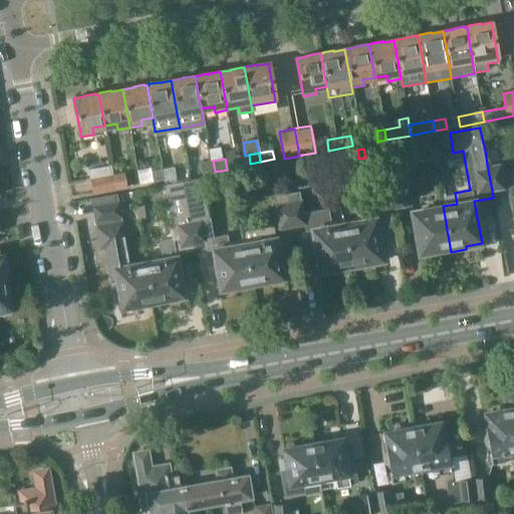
[(213,161),(202,163),(204,174),(213,172),(215,172),(213,161)]
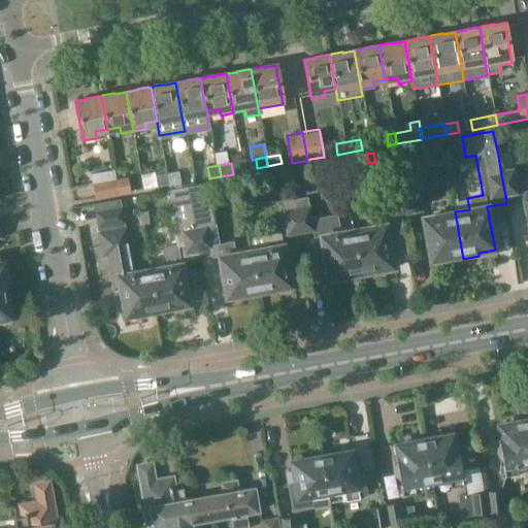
[(513,167),(500,169),(505,196),(518,194),(513,167)]
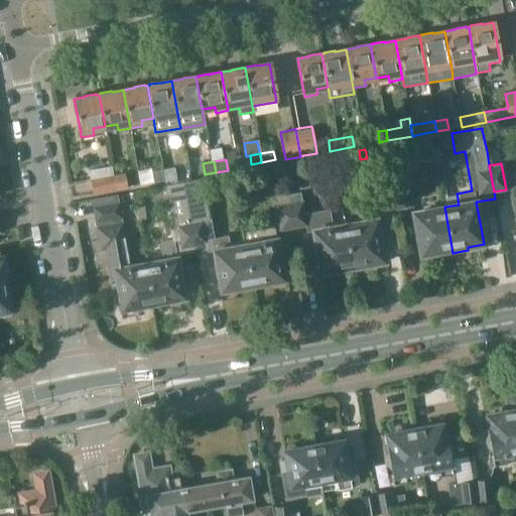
[(112,166),(90,170),(94,194),(116,189),(114,179),(112,166)]
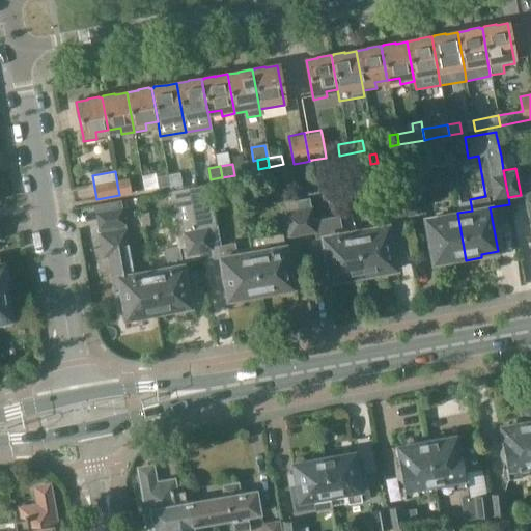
[(182,173),(170,175),(171,186),(184,184),(182,173)]
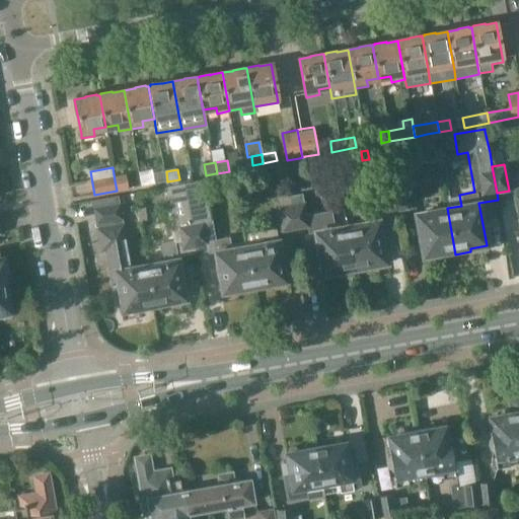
[(166,171),(154,173),(156,183),(166,182),(167,181),(166,171)]
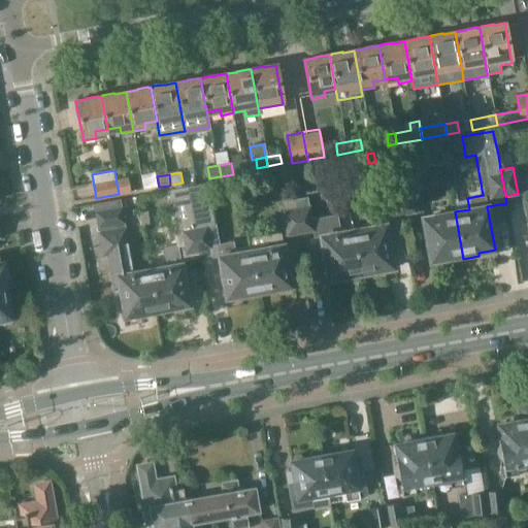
[(409,175),(396,177),(398,189),(402,215),(417,212),(411,186),(409,175)]
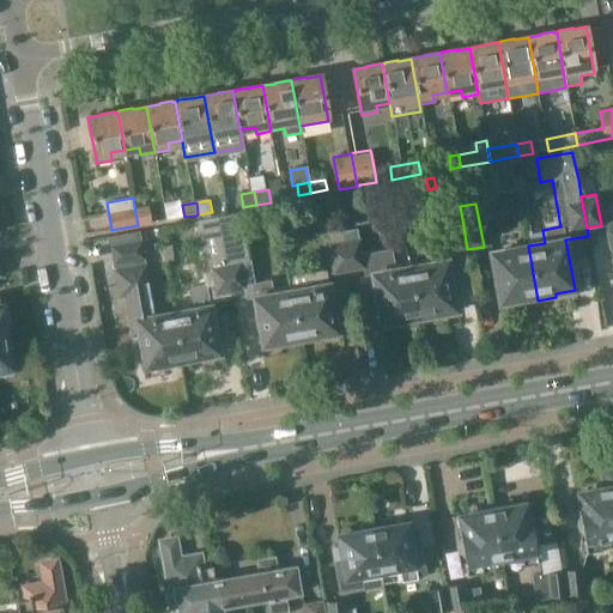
[(151,211),(135,213),(138,225),(152,223),(151,211)]
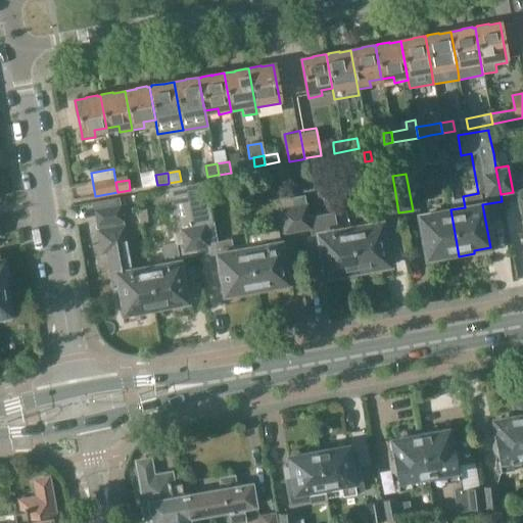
[(207,182),(185,186),(197,255),(212,253),(214,256),(218,255),(225,295),(243,292),(243,295),(255,293),(247,249),(232,251),(230,240),(220,242),(217,222),(215,223),(207,182)]
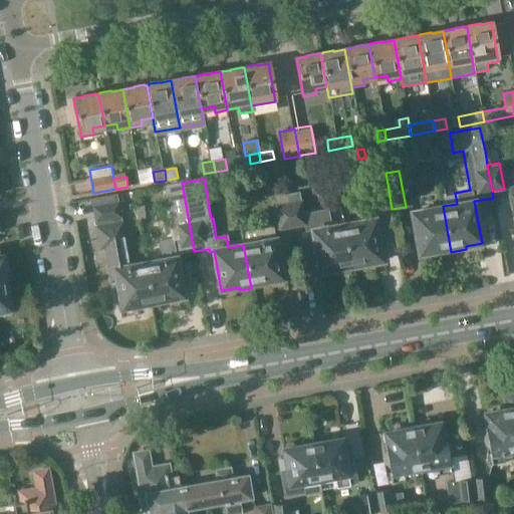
[(161,259),(146,262),(153,306),(168,303),(168,300),(185,297),(177,254),(194,251),(182,183),(182,182),(179,182),(166,184),(165,185),(166,186),(175,239),(174,239),(168,240),(158,242),(160,250),(161,259)]
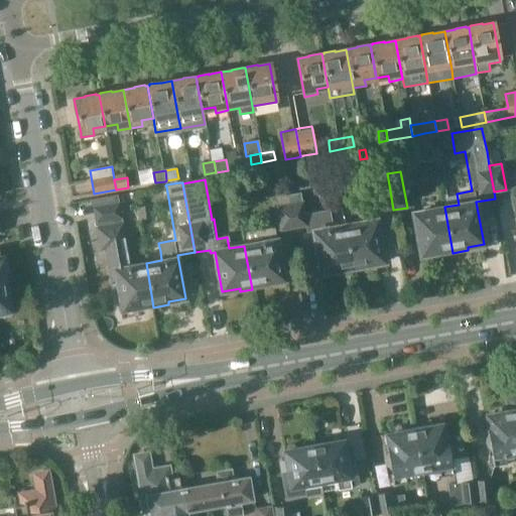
[(295,182),(284,183),(287,203),(292,228),(306,226),(307,233),(314,232),(321,274),(339,270),(340,273),(354,271),(346,225),(332,228),(329,209),(304,213),(302,201),(301,191),(297,191),(295,182)]
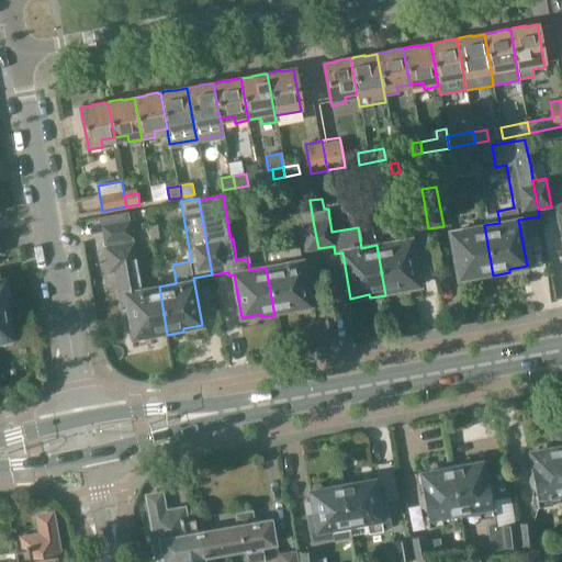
[(424,201),(408,203),(413,231),(428,228),(424,201)]
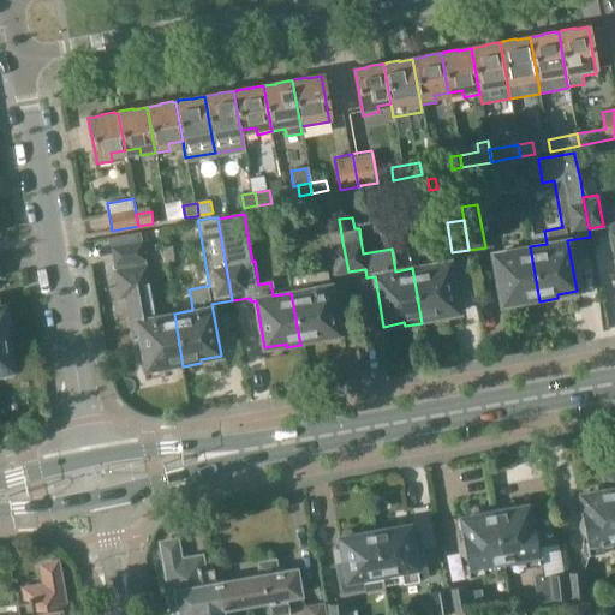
[(118,246),(113,248),(115,266),(118,266),(118,270),(115,270),(120,297),(126,296),(133,336),(139,335),(145,369),(166,365),(166,369),(183,366),(174,314),(160,316),(150,264),(148,264),(147,261),(148,261),(144,242),(138,243),(118,246)]
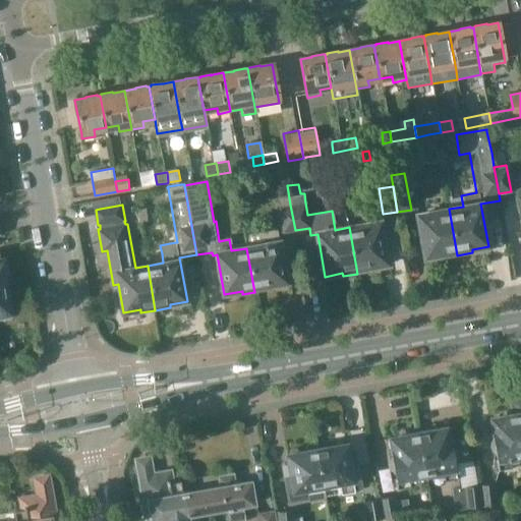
[(290,205),(280,206),(284,232),(295,230),(290,205)]
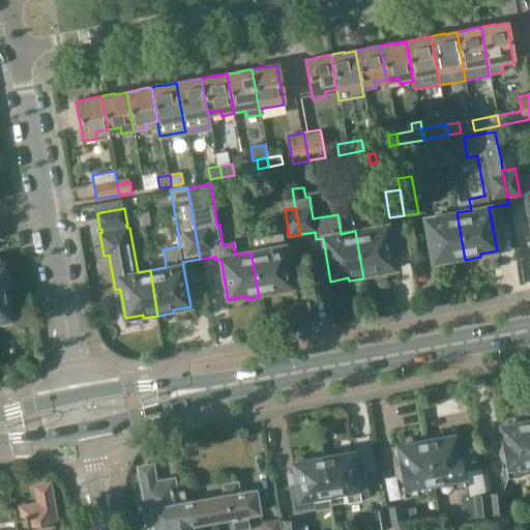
[(370,229),(355,231),(363,278),(379,275),(378,272),(394,269),(387,226),(385,210),(371,213),(369,216),(370,229)]
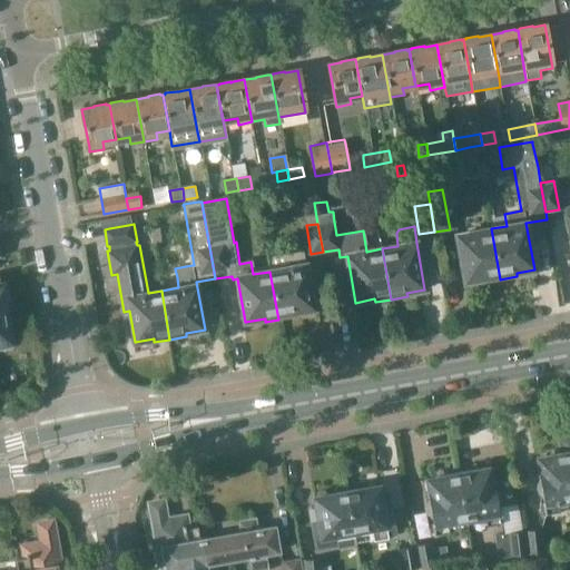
[(491,228),(458,235),(465,282),(484,278),(484,282),(500,279),(491,228)]
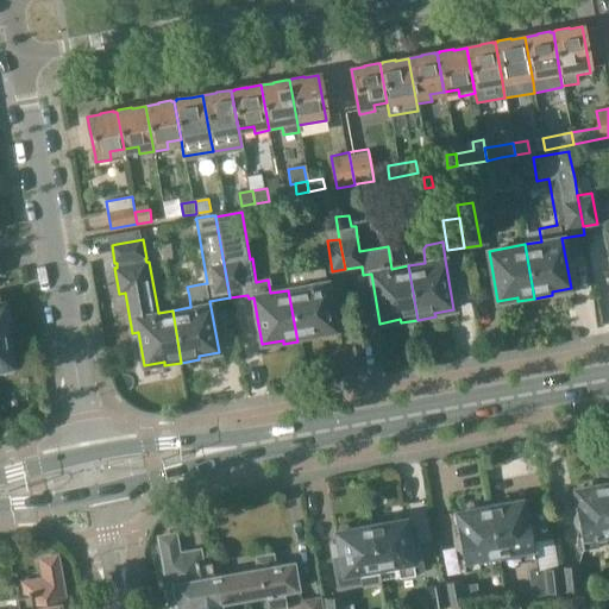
[(325,270),(286,276),(288,290),(297,341),(316,338),(315,334),(337,331),(328,282),(326,283),(325,270)]
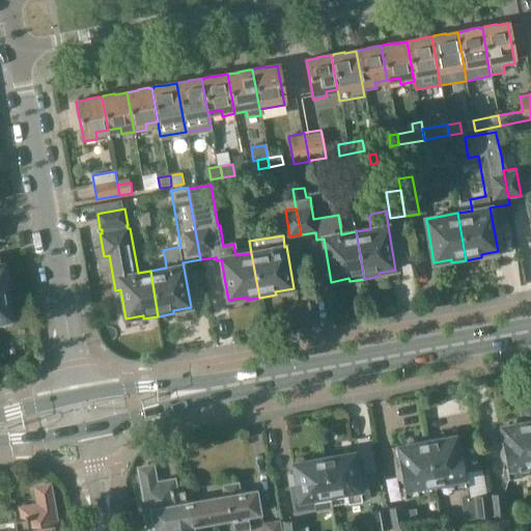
[(0,320),(9,319),(0,267),(0,320)]
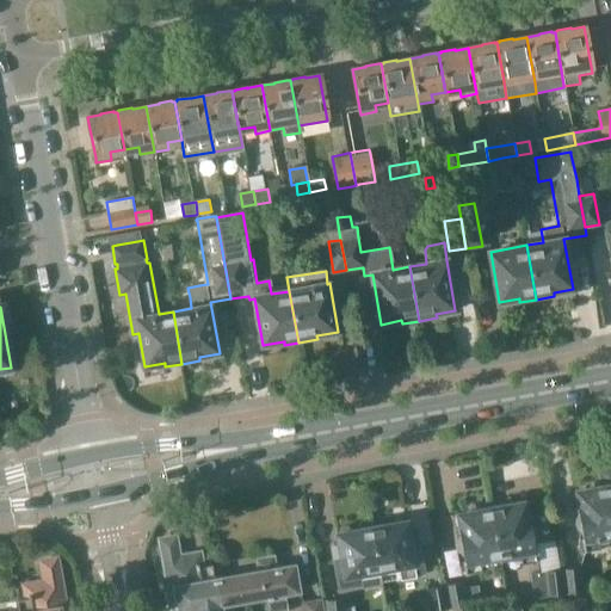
[(597,539),(610,537),(610,497),(609,483),(606,485),(602,485),(597,483),(592,483),(590,489),(578,491),(580,507),(578,507),(585,551),(599,549),(597,539)]
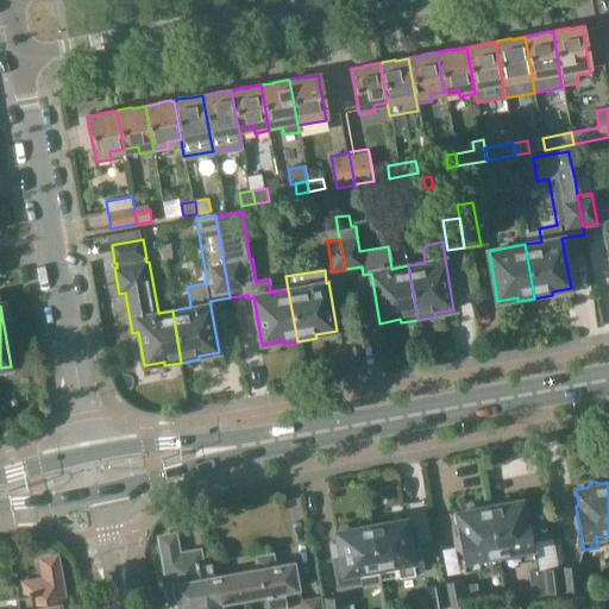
[(490,504),(488,504),(497,558),(518,554),(519,564),(534,560),(526,516),(525,516),(521,501),(510,503),(507,497),(500,501),(495,503),(490,504)]
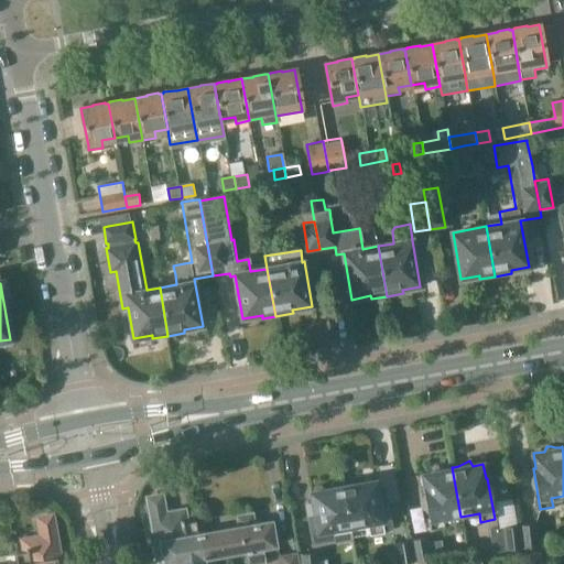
[(442,519),(461,517),(452,467),(448,467),(444,468),(438,467),(434,467),(432,473),(422,475),(425,489),(422,489),(430,531),(444,529),(442,519)]
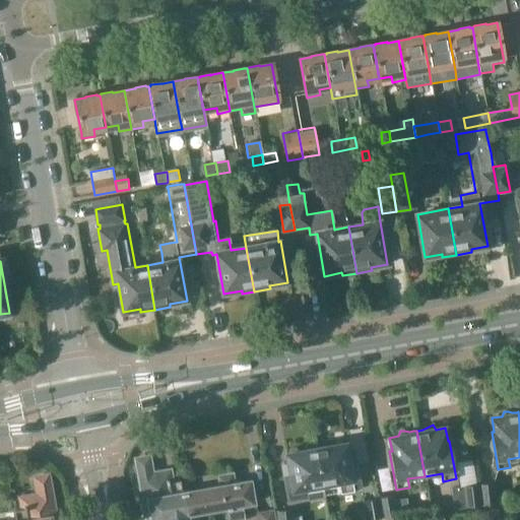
[(150,450),(161,448),(160,445),(158,436),(152,437),(148,438),(150,450)]
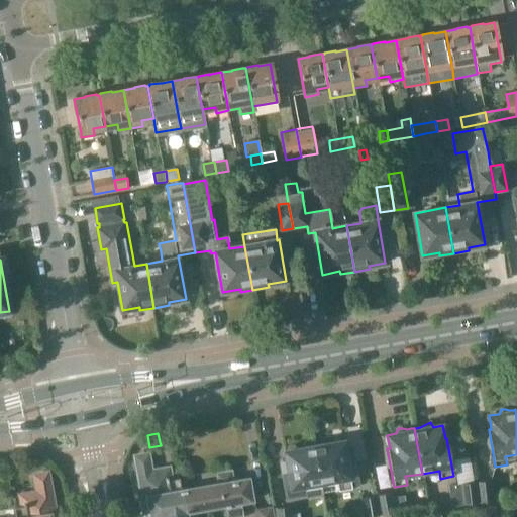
[(332,443),(314,446),(320,485),(338,482),(339,489),(357,485),(353,461),(347,462),(343,441),(341,441),(338,438),(333,439),(332,443)]
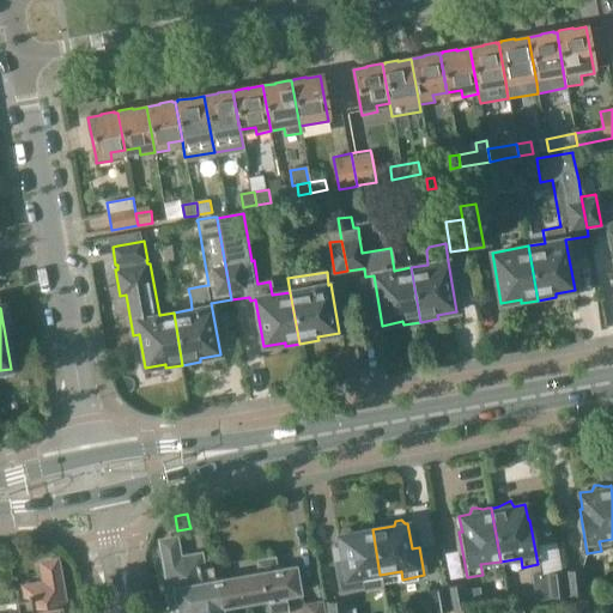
[(381,583),(380,575),(372,529),(351,534),(347,529),(343,530),(341,535),(337,536),(341,562),(334,563),(338,581),(340,592),(381,583)]
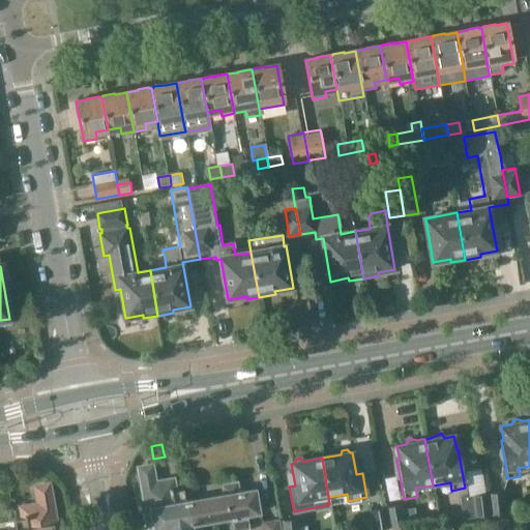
[(164,529),(170,529),(192,529),(192,524),(188,524),(185,503),(182,492),(176,493),(177,495),(173,496),(171,483),(167,483),(167,482),(156,484),(154,470),(139,472),(148,529),(164,529)]
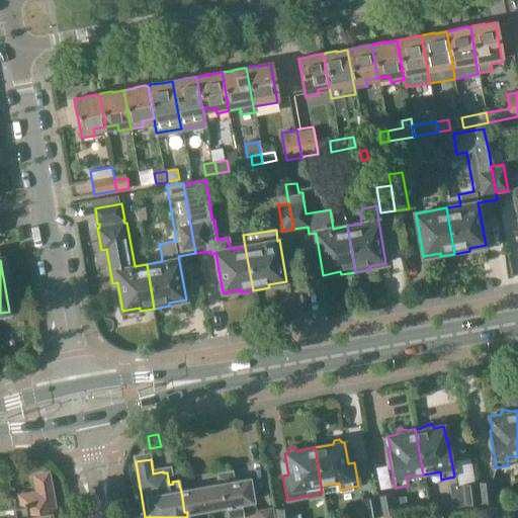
[(57,517),(50,478),(34,480),(37,496),(23,499),(24,508),(14,510),(15,517),(57,517)]
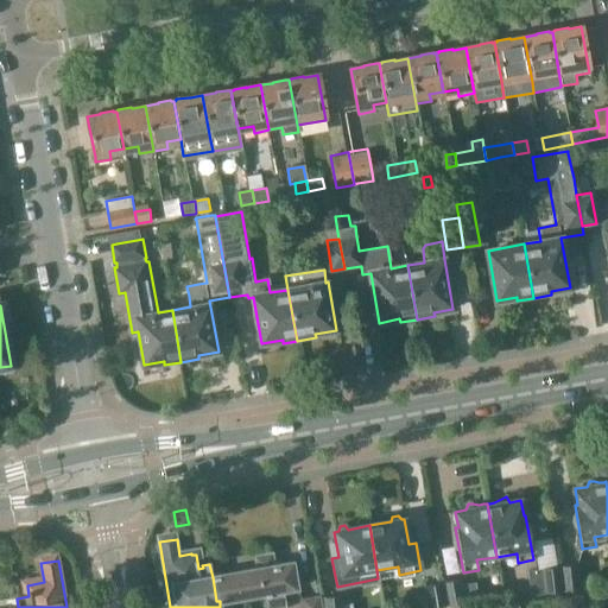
[(216,601),(220,601),(266,593),(268,607),(286,607),(284,590),(295,588),(290,564),(279,567),(272,568),(271,562),(257,564),(257,569),(236,574),(236,575),(220,577),(220,576),(213,577),(216,601)]
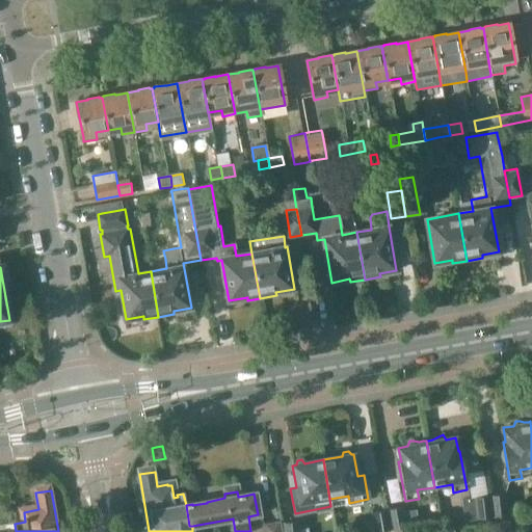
[(488,497),(493,517),(512,514),(511,508),(506,509),(504,495),(488,497)]
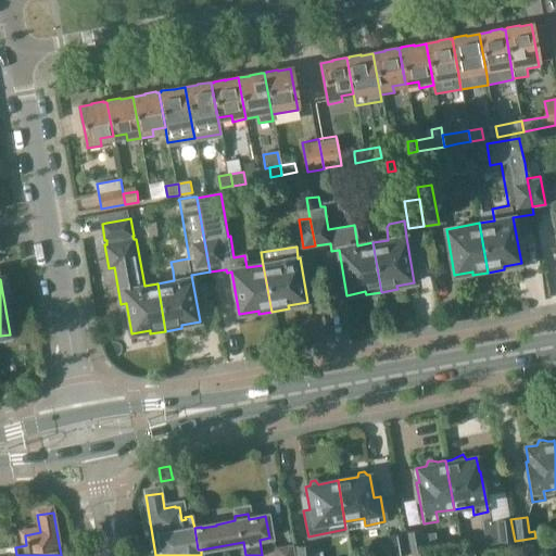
[(496,543),(515,541),(510,519),(494,521),(496,543)]
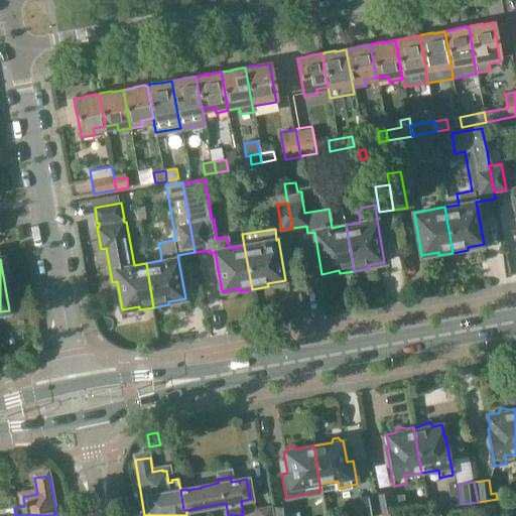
[(390,492),(375,495),(378,513),(393,511),(390,492)]
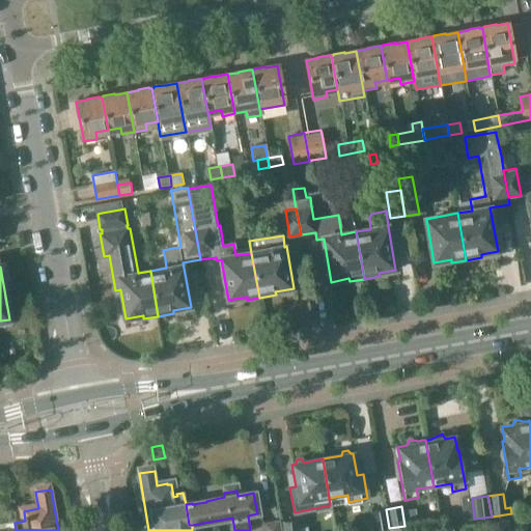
[(389,528),(386,509),(369,512),(373,530),(389,528)]
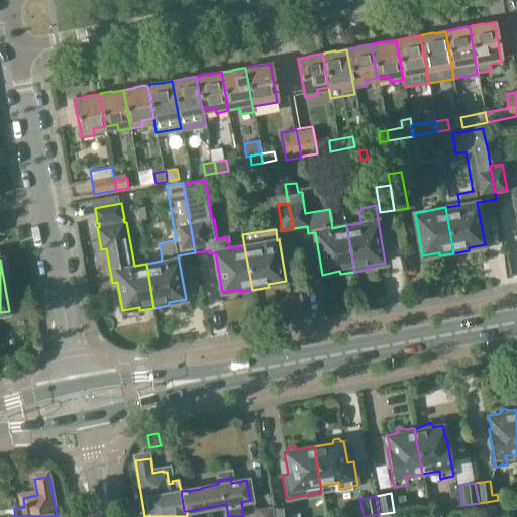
[(289,516),(288,506),(274,507),(275,516),(289,516)]
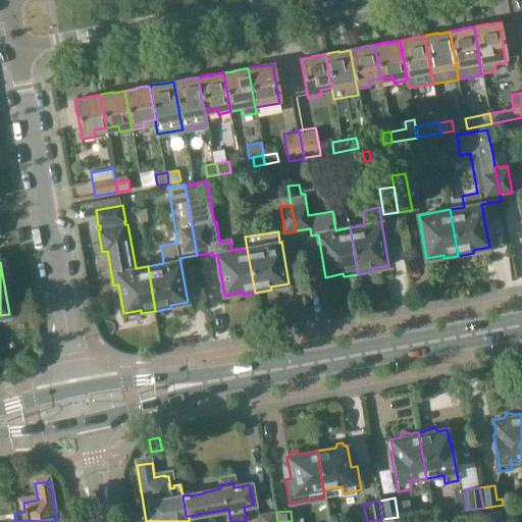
[(487,521),(501,521),(500,511),(487,513),(487,521)]
